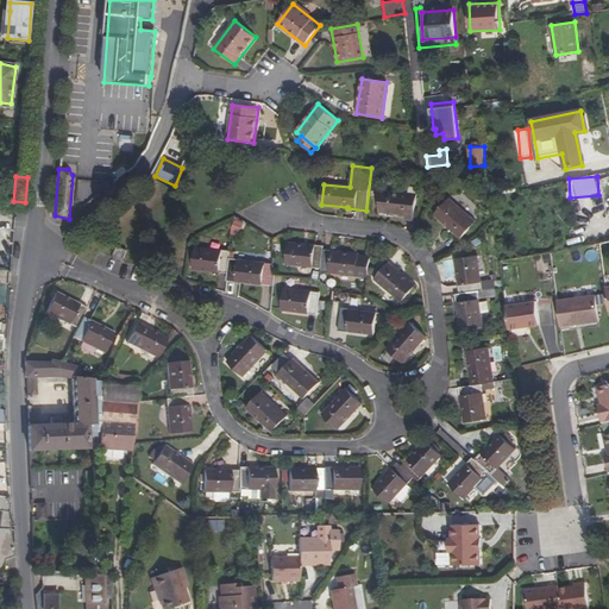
[(79,180),(76,194),(94,196),(95,182),(79,180)]
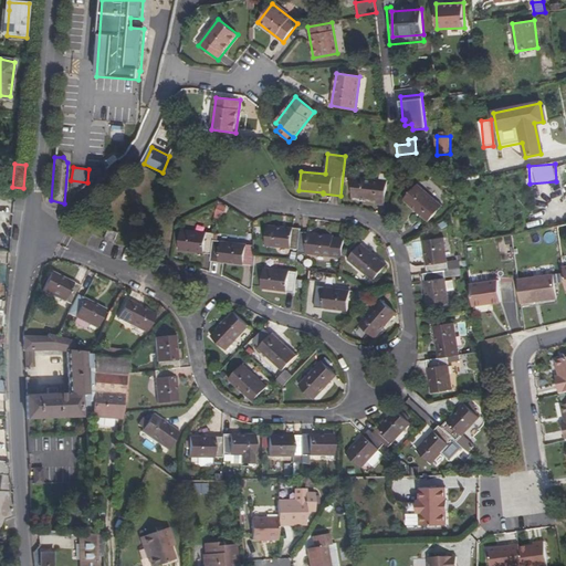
[(355,178),(353,197),(377,199),(376,205),(385,206),(387,180),(379,179),(379,180),(355,178)]
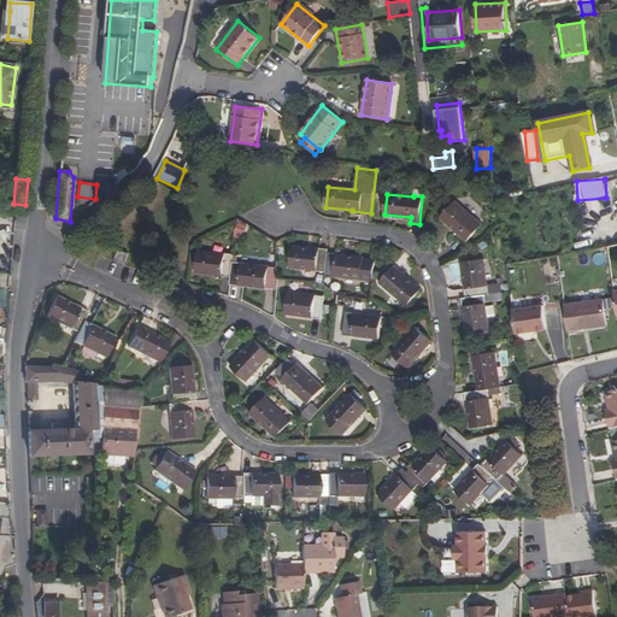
[(454,201),(440,217),(460,235),(459,236),(466,242),(482,225),(475,219),(474,219),(454,201)]
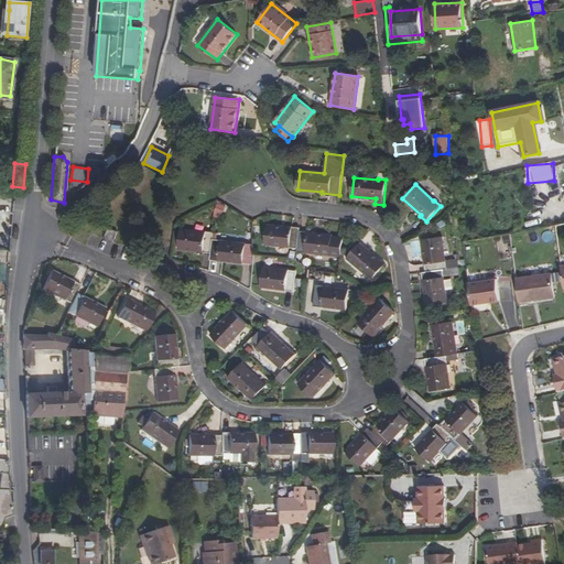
[(267,225),(264,243),(290,247),(289,248),(297,249),(300,231),(300,228),(292,227),(291,228),(267,225)]
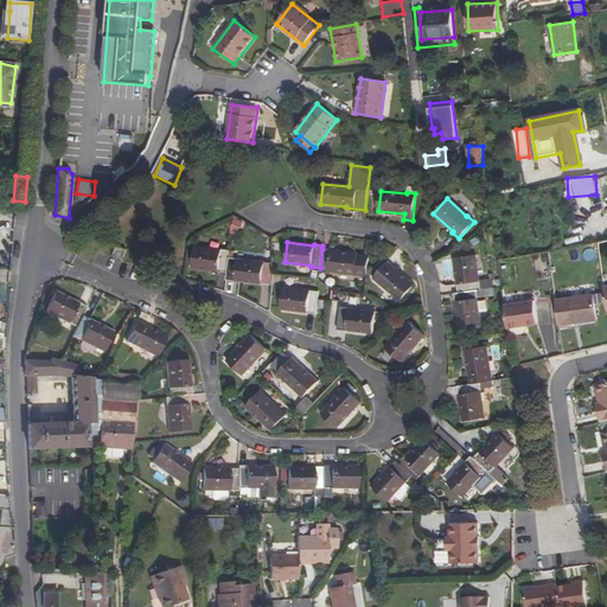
[(127,249),(116,246),(112,257),(122,261),(127,249)]
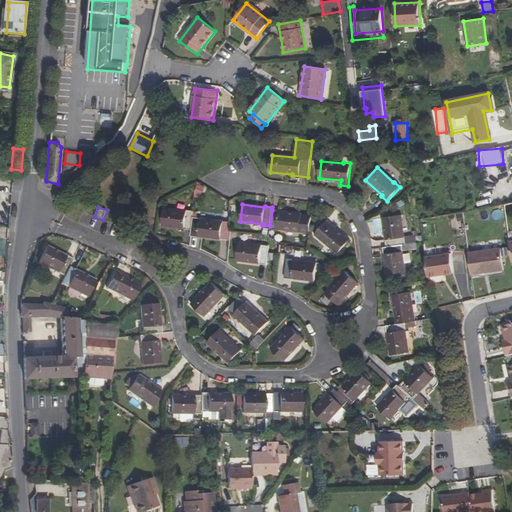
[(164,208),(162,225),(184,228),(184,229),(191,230),(193,217),(194,211),(186,210),(186,211),(164,208)]
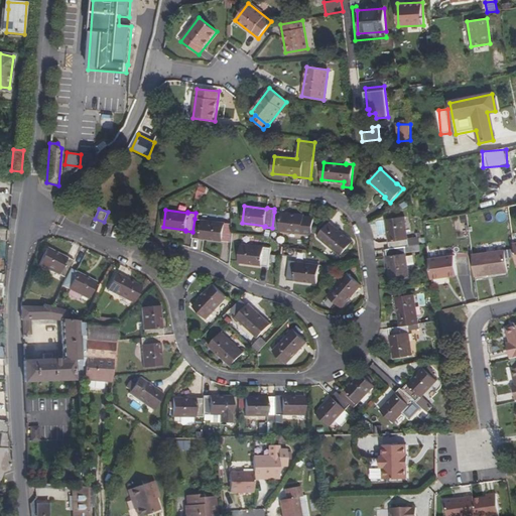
[(303,216),(281,213),(281,212),(274,212),(272,228),(272,230),(279,231),(279,230),(301,233),(303,216)]
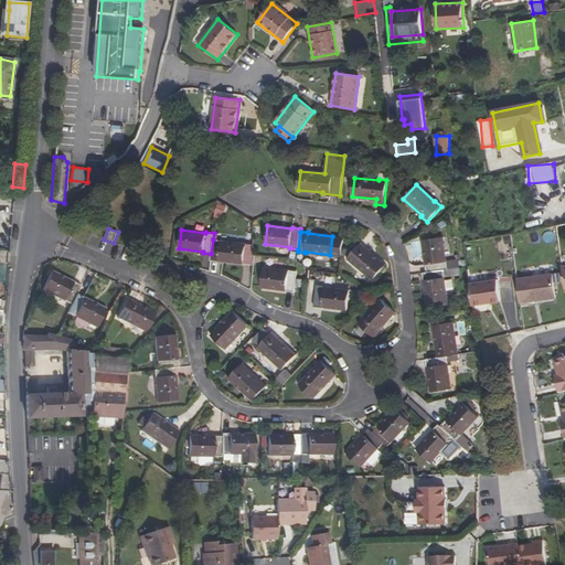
[(330,255),(342,256),(343,237),(332,236),(330,255)]
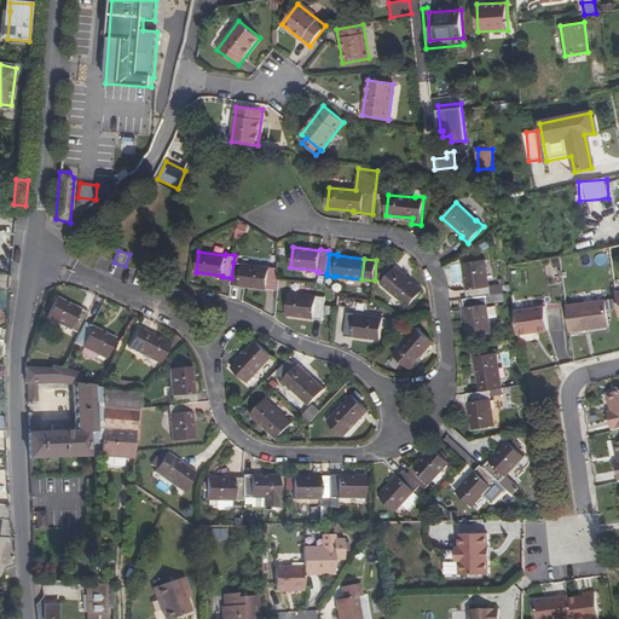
[(484,260),(463,264),(467,290),(466,290),(467,299),(485,296),(490,296),(489,288),(489,287),(487,287),(484,260)]
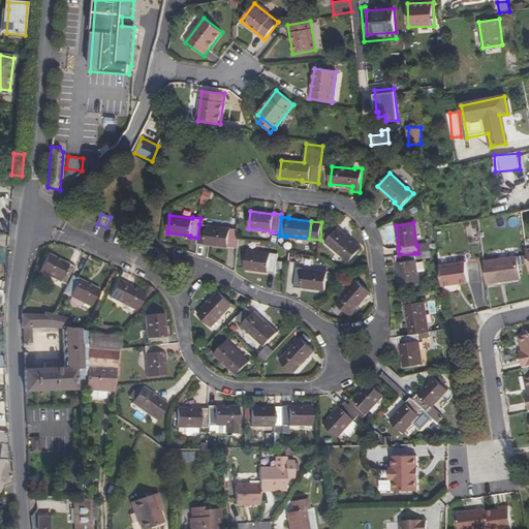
[(227,247),(229,229),(207,226),(207,225),(199,224),(197,238),(196,244),(205,245),(205,244),(227,247)]
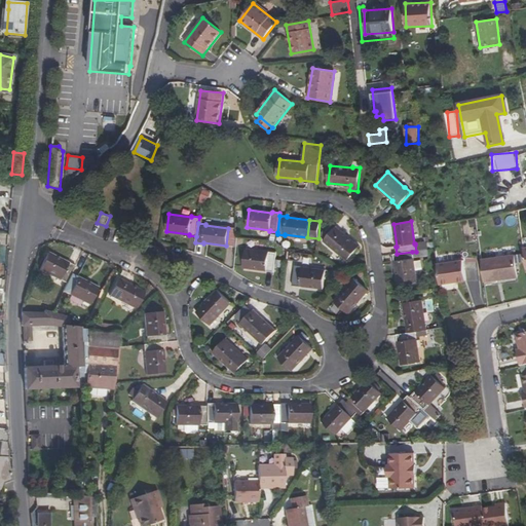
[(347,261),(359,247),(341,232),(341,231),(336,227),(323,241),(329,247),(330,246),(347,261)]
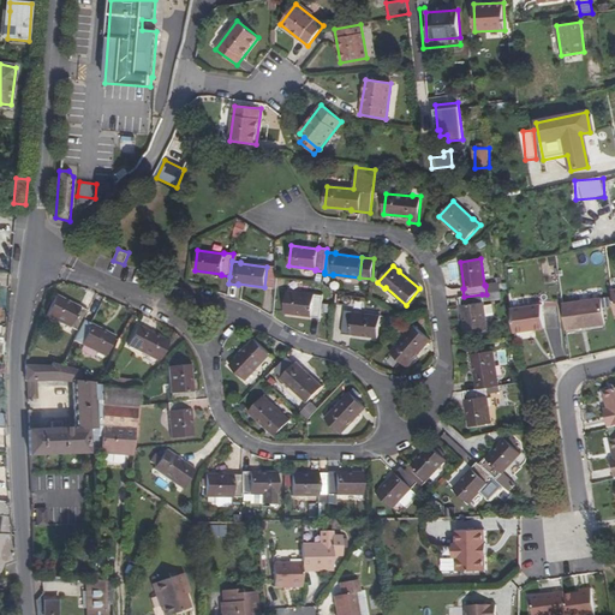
[(487,294),(500,292),(499,284),(485,286),(487,294)]
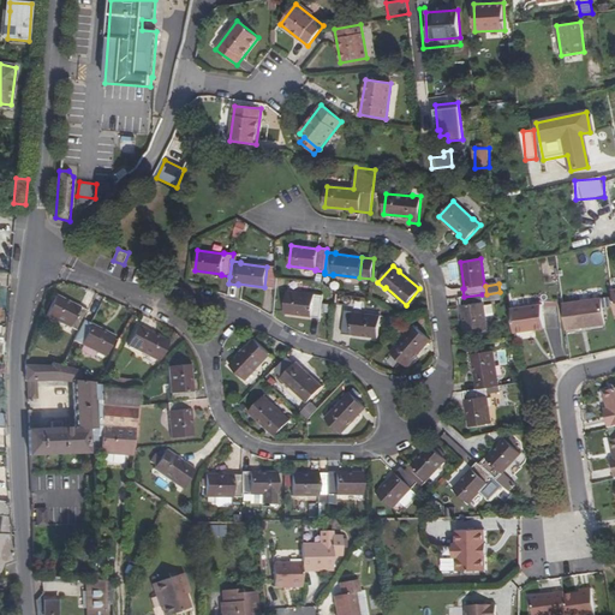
[(287,292),(285,312),(311,316),(310,317),(320,318),(322,296),(314,294),(314,296),(287,292)]
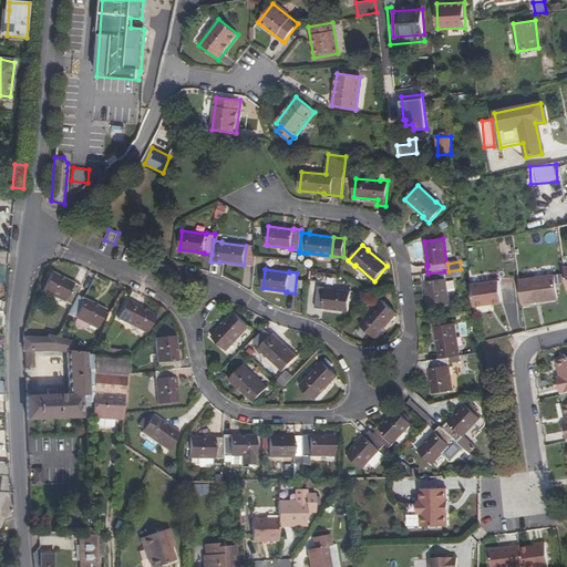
[(429,307),(449,305),(444,280),(445,280),(445,277),(444,271),(428,274),(424,275),(425,282),(429,307)]
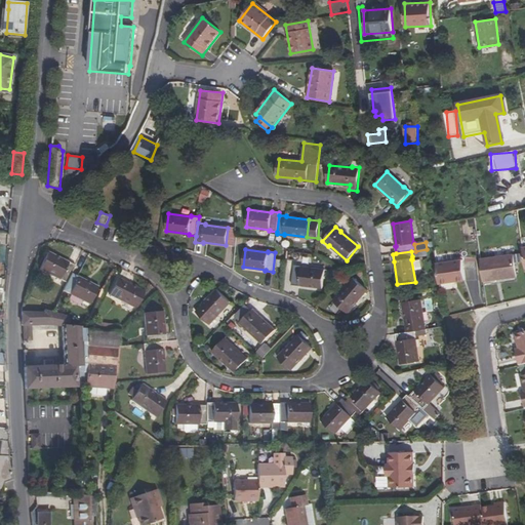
[(47,253),(40,269),(61,279),(59,280),(67,283),(72,274),(75,266),(69,263),(68,264),(47,253)]
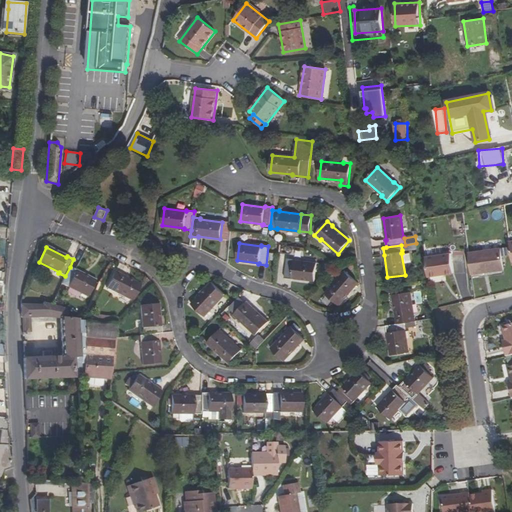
[(500,248),(468,253),(471,274),(503,270),(500,248)]
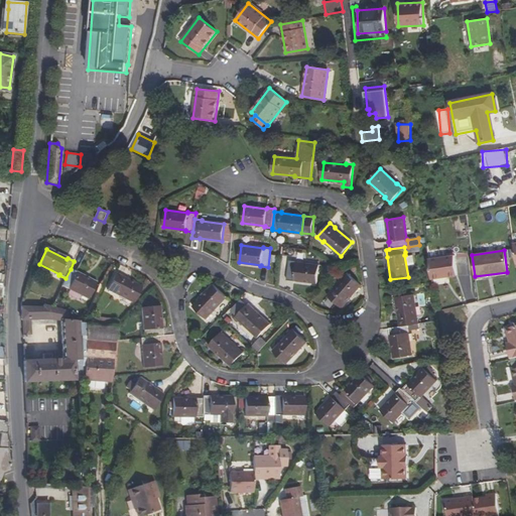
[(455,256),(429,259),(432,279),(457,275),(455,256)]
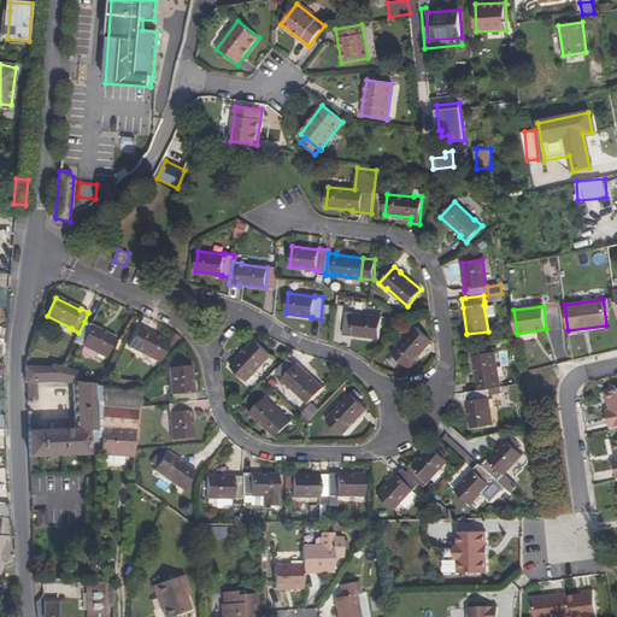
[(378,339),(381,318),(354,315),(356,313),(346,312),(344,335),(352,336),(352,335),(378,339)]
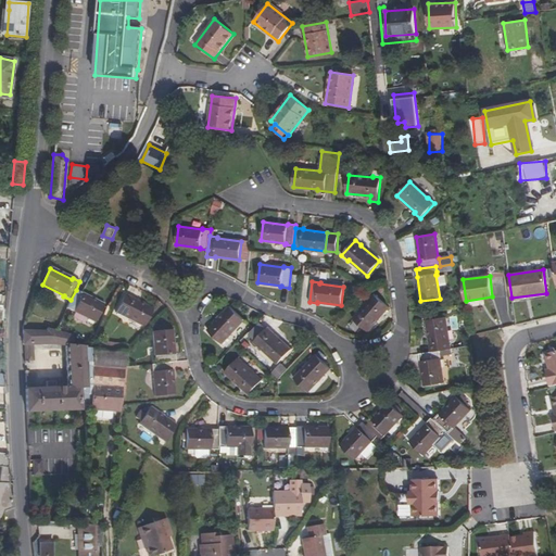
[(96,321),(104,304),(83,294),(83,293),(76,290),(71,300),(66,308),(74,312),(74,311),(96,321)]
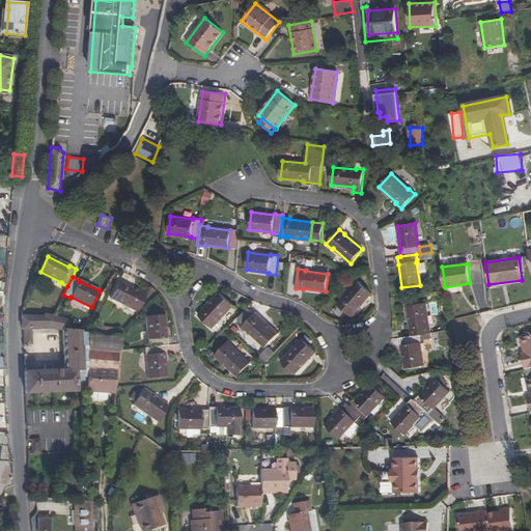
[(118,281),(110,298),(131,308),(138,312),(146,295),(140,291),(139,291),(118,281)]
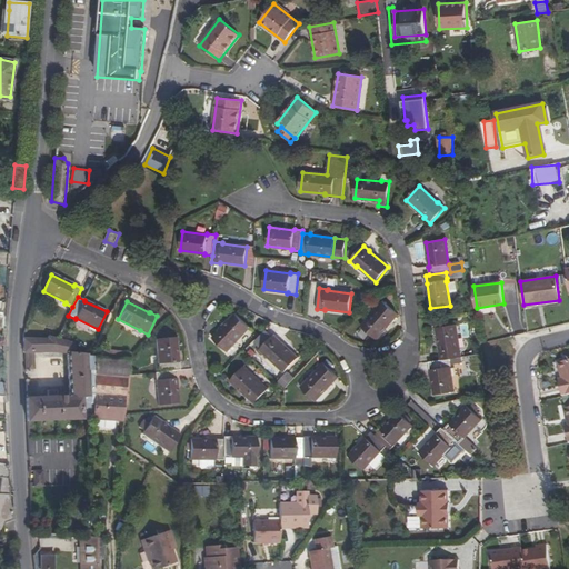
[(362,327),(377,339),(392,320),(393,321),(399,315),(382,301),(377,308),(378,308),(362,327)]
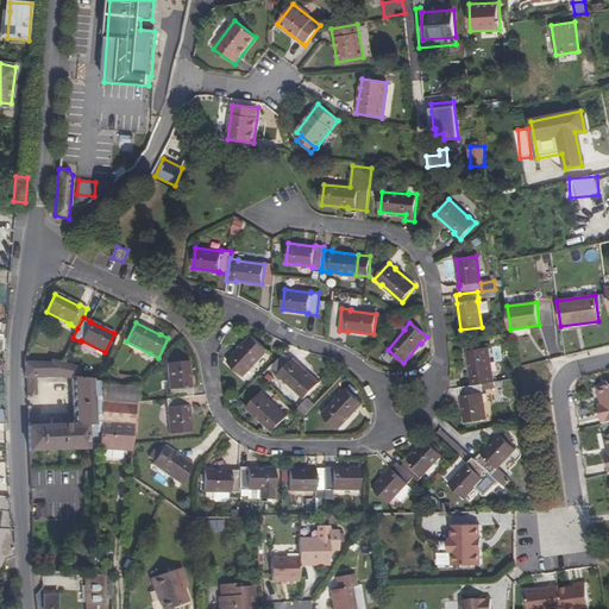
[(267,350),(252,337),(234,356),(233,355),(227,362),(244,377),(250,370),(249,370),(267,350)]
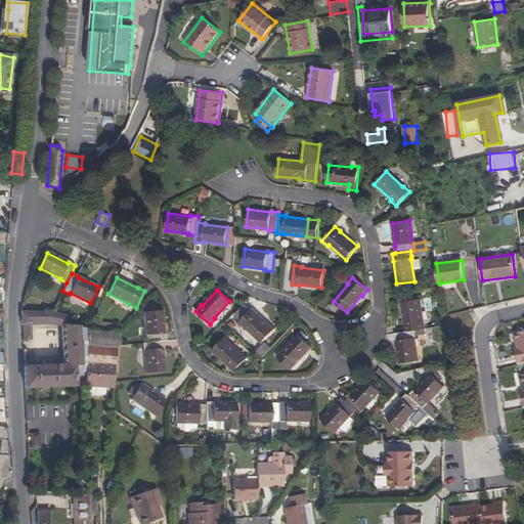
[(420,299),(402,302),(405,324),(404,324),(405,332),(413,331),(425,329),(424,321),(423,321),(420,299)]
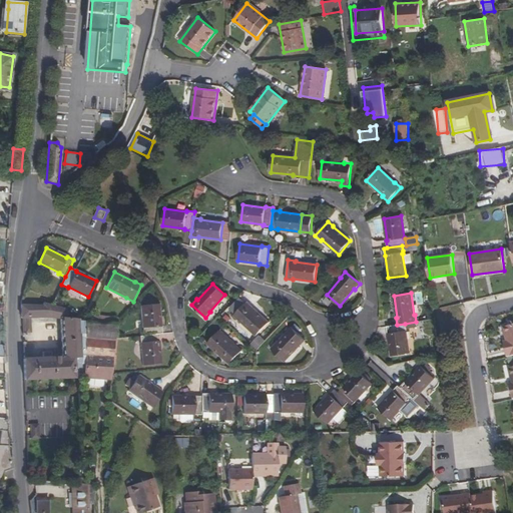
[(257,336),(269,323),(251,308),(252,307),(247,302),(234,316),(239,321),(240,321),(257,336)]
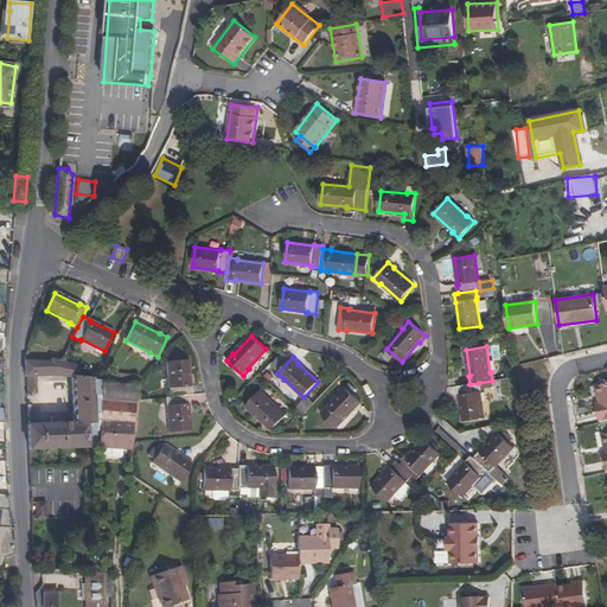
[(74,378),(76,423),(29,426),(27,426),(29,449),(89,447),(89,429),(96,429),(95,423),(94,379),(78,377),(81,368),(65,363),(51,358),(50,362),(25,362),(25,376),(26,377),(37,377),(59,377),(74,378)]
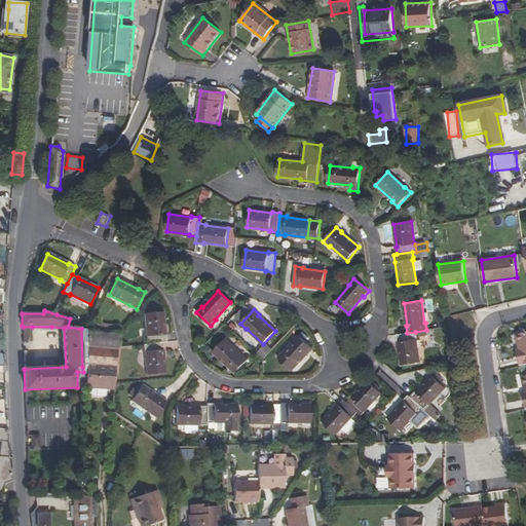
[(162,311),(145,313),(147,336),(146,336),(147,344),(162,342),(166,342),(165,334),(164,335),(162,311)]
